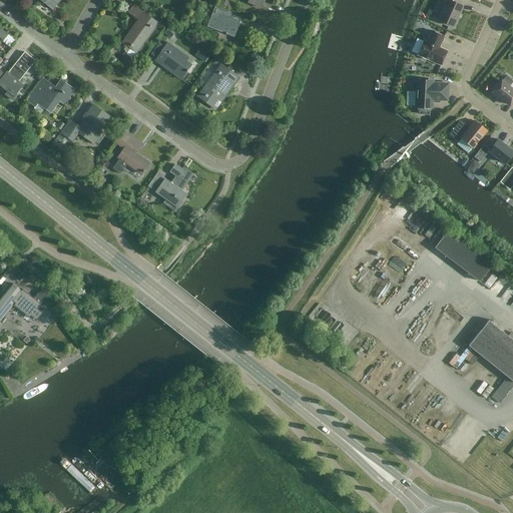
[(40,0),(53,10),(60,0),(40,0)]
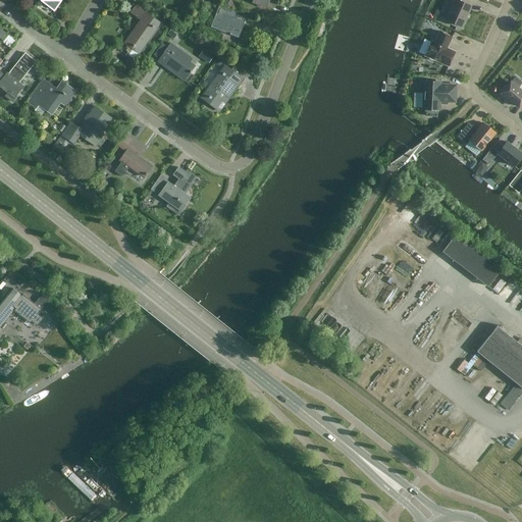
[(462,0),(450,0),(455,2),(447,20),(462,27),(471,6),(462,2),(462,0)]
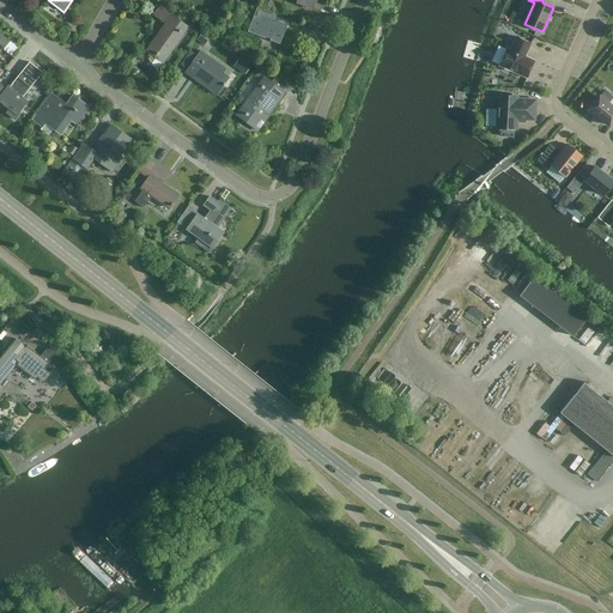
[(164,62),(188,28),(159,7),(155,14),(168,24),(156,41),(155,41),(147,50),(156,56),(151,64),(158,68),(163,61),(164,62)]
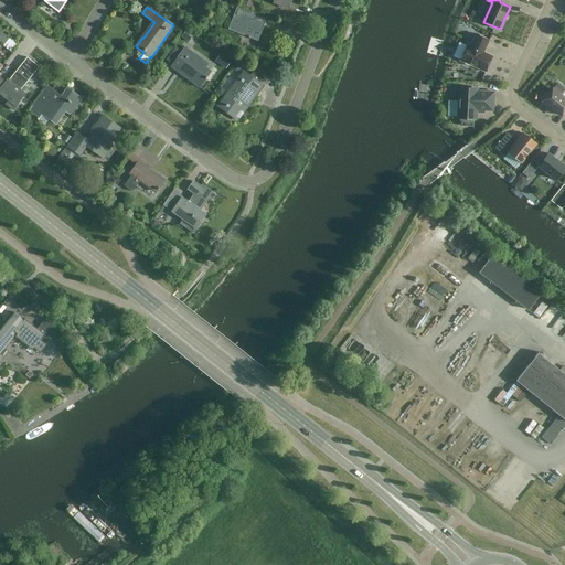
[(258,40),(264,24),(252,19),(254,12),(237,7),(235,13),(228,29),(258,40)]
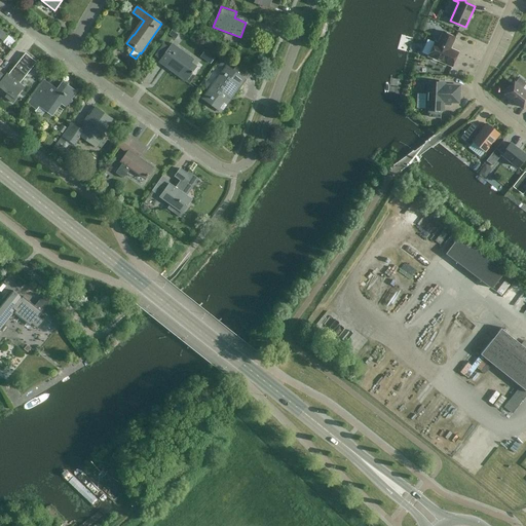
[(4,41),(8,36),(0,28),(0,38),(0,39),(4,41)]
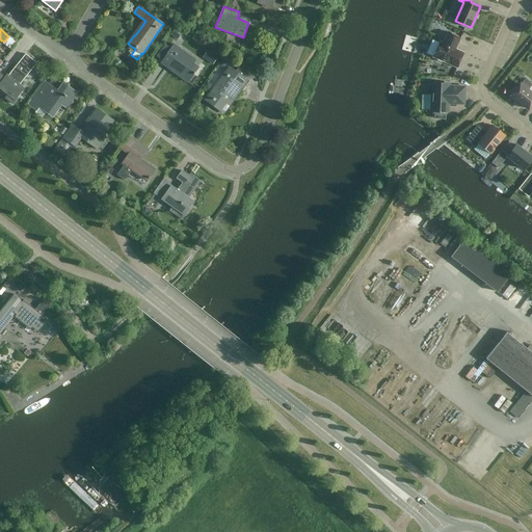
[(176,28),(170,34),(178,40),(183,32),(176,28)]
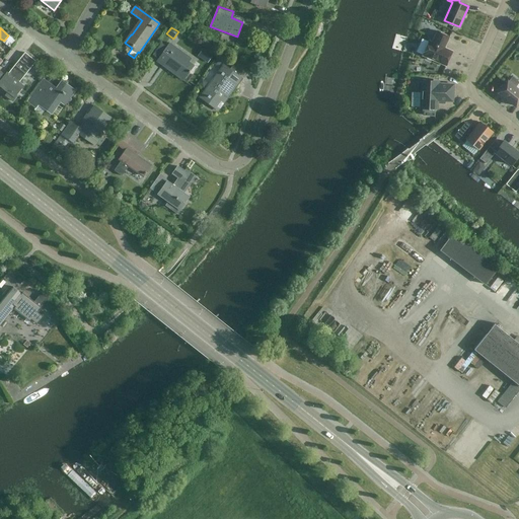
[(445,48),(450,36),(437,31),(432,43),(430,41),(429,42),(423,39),(417,52),(423,55),(423,56),(427,58),(427,60),(430,61),(432,60),(446,66),(453,52),(445,48)]
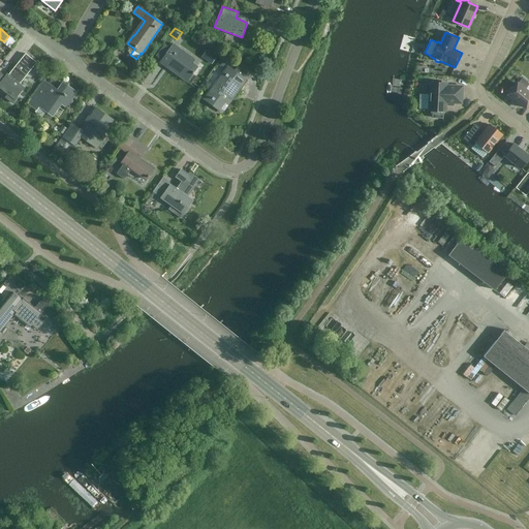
[(164,43),(155,56),(162,60),(170,48),(164,43)]
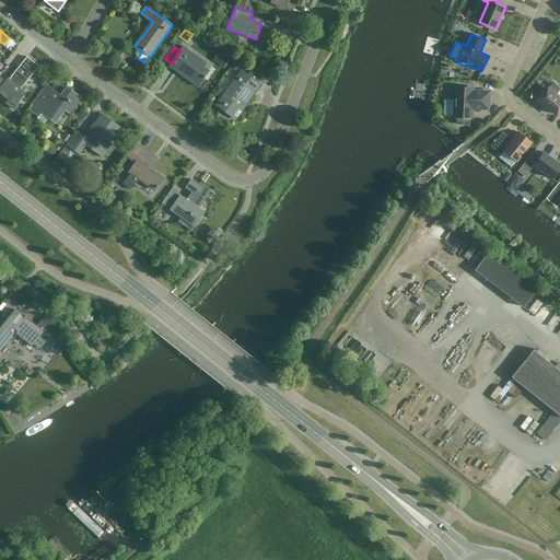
[(205,78),(205,79),(210,71),(201,65),(203,60),(184,47),(181,50),(172,63),(170,66),(198,86),(205,78)]
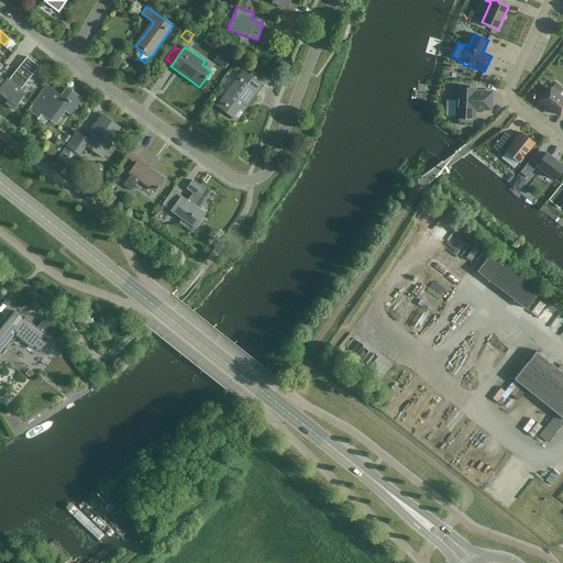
[(220,54),(216,61),(225,68),(231,61),(220,54)]
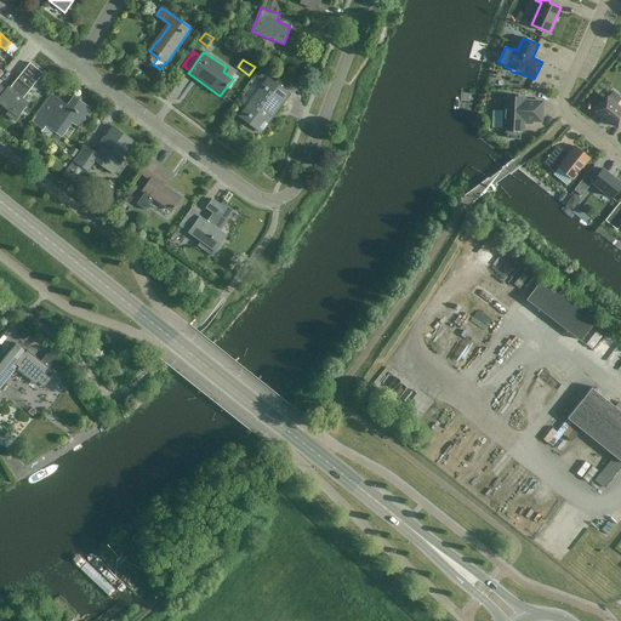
[(6,115),(15,121),(29,104),(23,100),(43,74),(30,63),(7,91),(0,85),(0,103),(9,112),(6,115)]
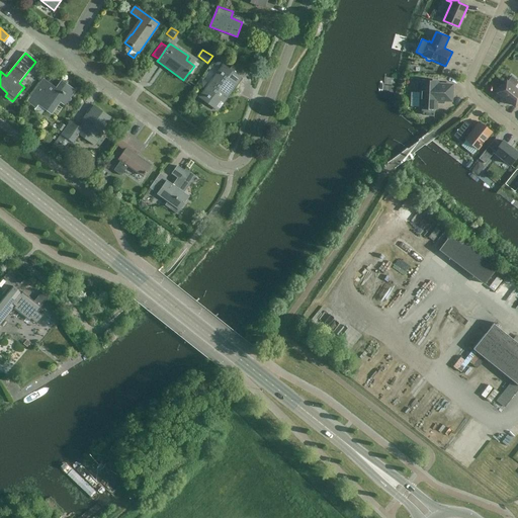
[(223,61),(217,58),(212,64),(216,66),(220,65),(223,61)]
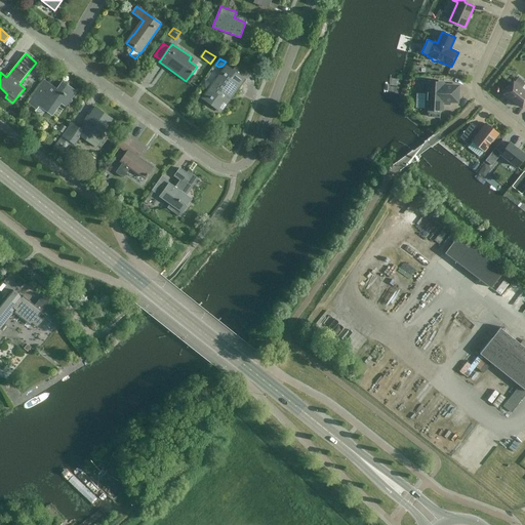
[(227,66),(203,98),(218,110),(226,101),(224,98),(228,93),(230,95),(239,83),(237,82),(242,76),(243,77),(246,73),(236,66),(233,70),(227,66)]
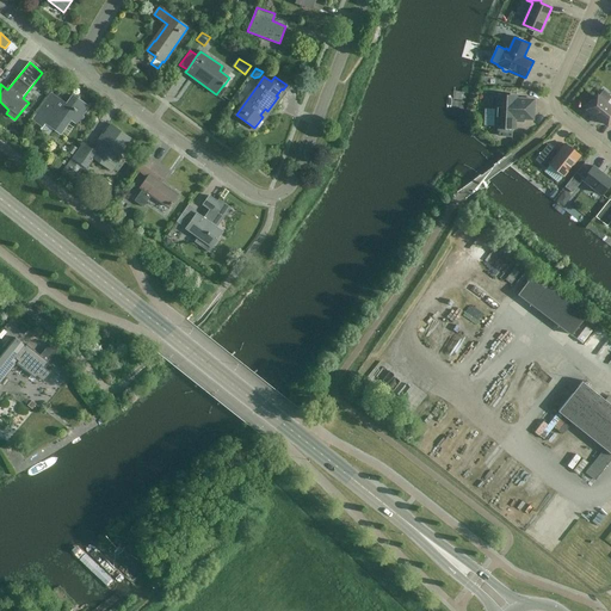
[(610,97),(610,96),(603,90),(593,102),(592,100),(586,106),(588,107),(587,110),(608,125),(610,121),(610,106),(606,103),(610,97)]
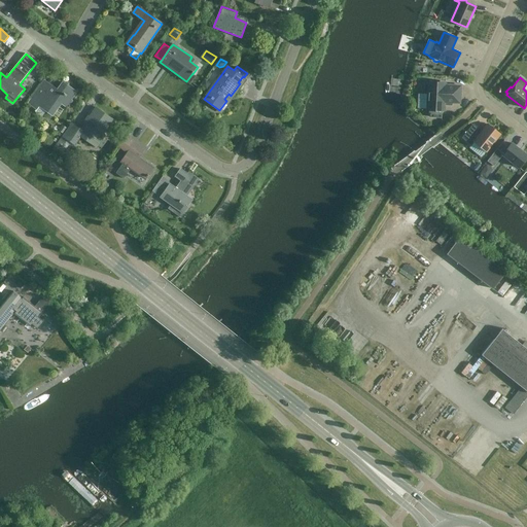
[(58,91),(43,80),(28,104),(36,109),(38,106),(53,116),(62,104),(67,108),(72,102),(71,101),(76,93),(63,82),(58,91)]
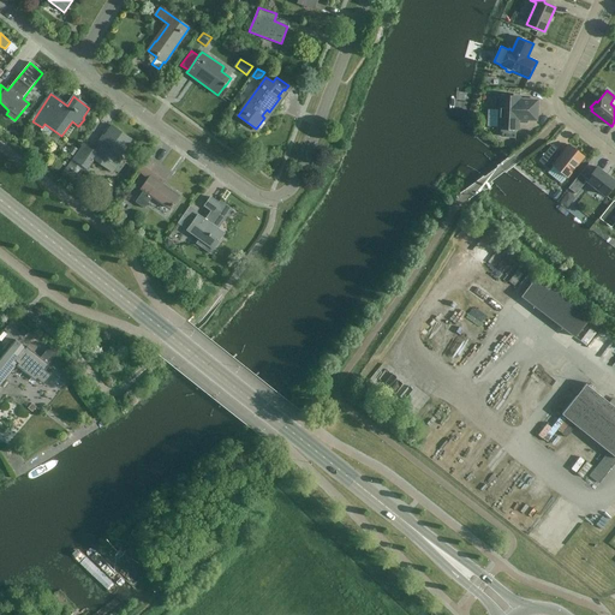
[(520,97),(500,96),(500,99),(496,99),(496,109),(500,109),(499,127),(502,127),(501,137),(515,137),(515,129),(519,129),(519,123),(527,123),(527,120),(537,120),(538,101),(520,99),(520,97)]
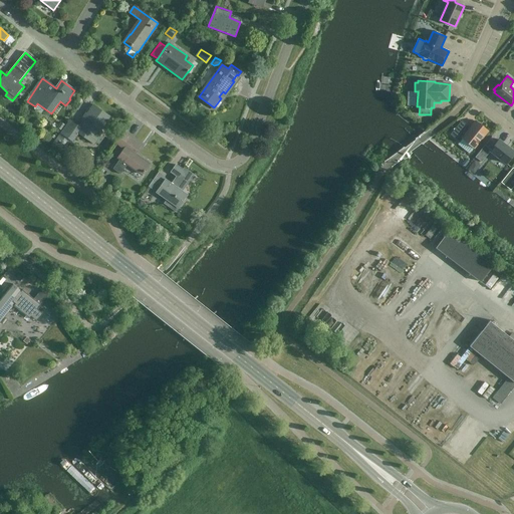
[(61,133),(56,140),(64,145),(68,139),(73,142),(79,134),(92,143),(93,143),(95,144),(102,132),(101,131),(110,116),(94,105),(79,126),(70,120),(61,134),(61,133)]
